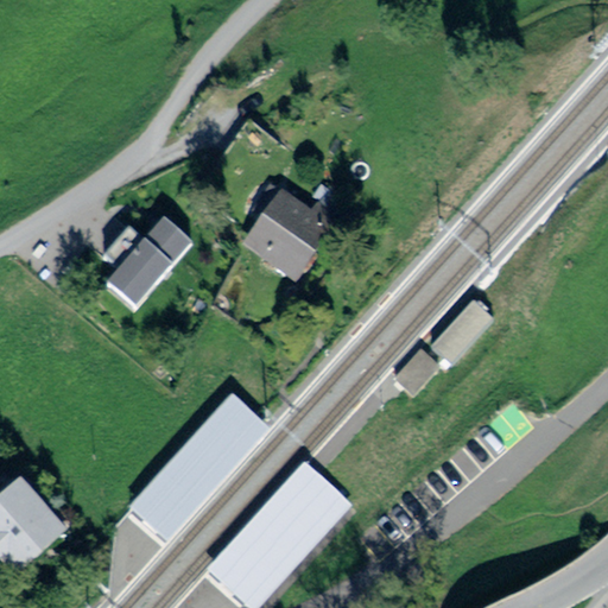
[(251,242),(301,273),(330,226),(280,195),(251,242)]
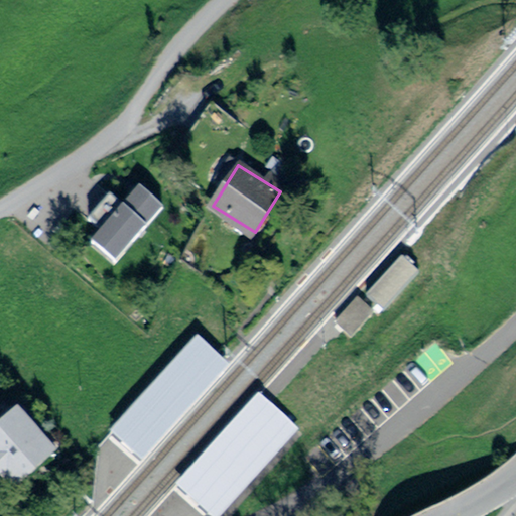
[(160,204),(136,182),(89,238),(113,258),(160,204)]
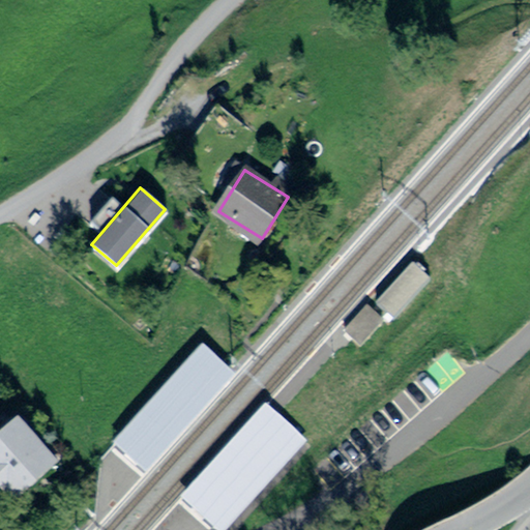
[(412,261),(375,303),(394,321),(432,277),(412,261)]
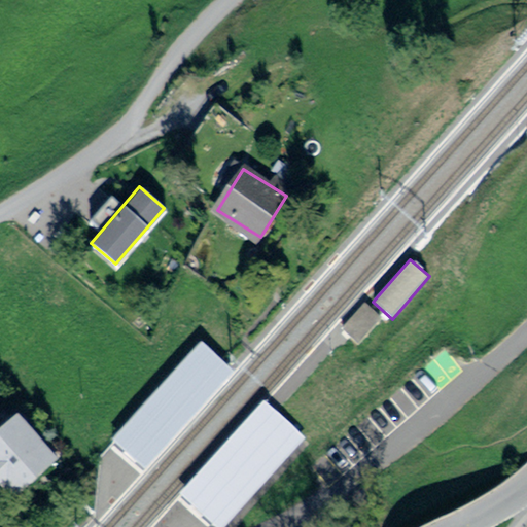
[(381,317),(365,303),(342,328),(349,335),(358,343),(381,317)]
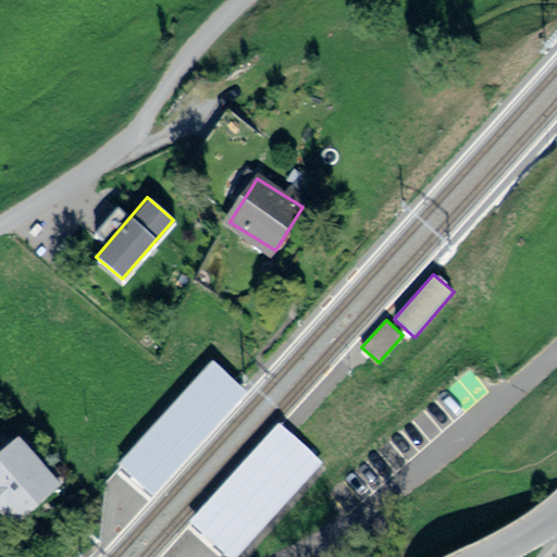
[(214,363),(120,467),(125,472),(137,483),(153,497),(247,393),(243,388),(214,363)]
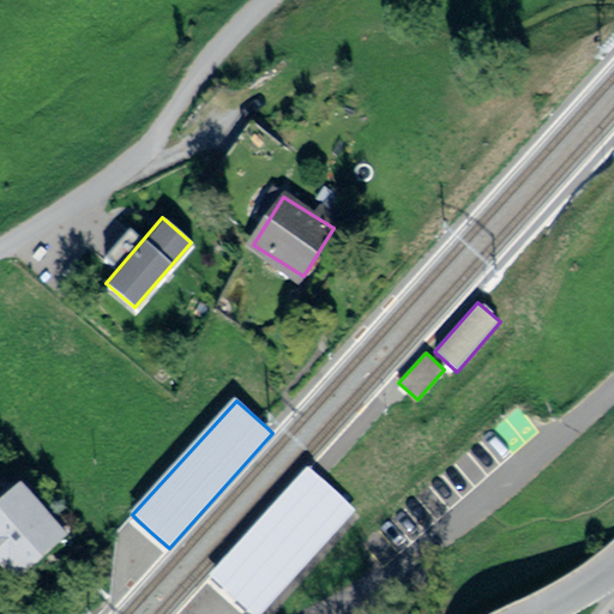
[(251,613),(260,613),(355,510),(321,479),(307,465),(208,575),(229,594),(246,609),(251,613)]
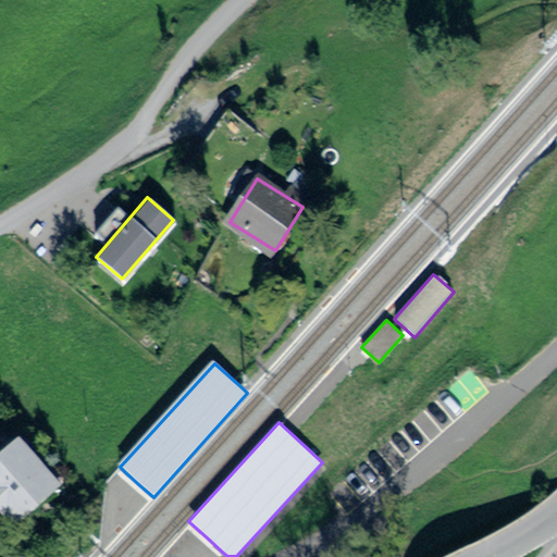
[(0,496),(17,518),(58,485),(23,443),(0,461),(0,496)]
